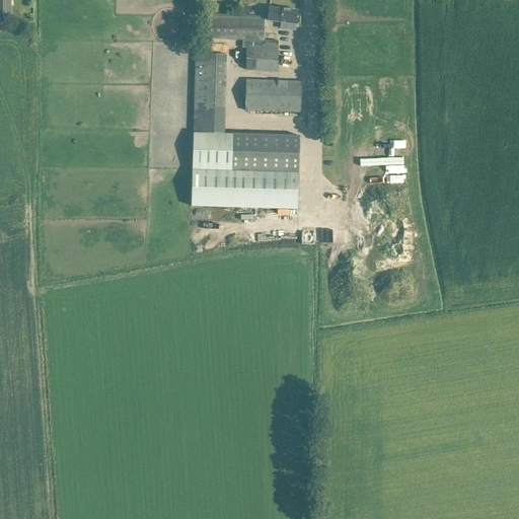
[(0,0),(0,17),(10,17),(10,0),(0,0)]
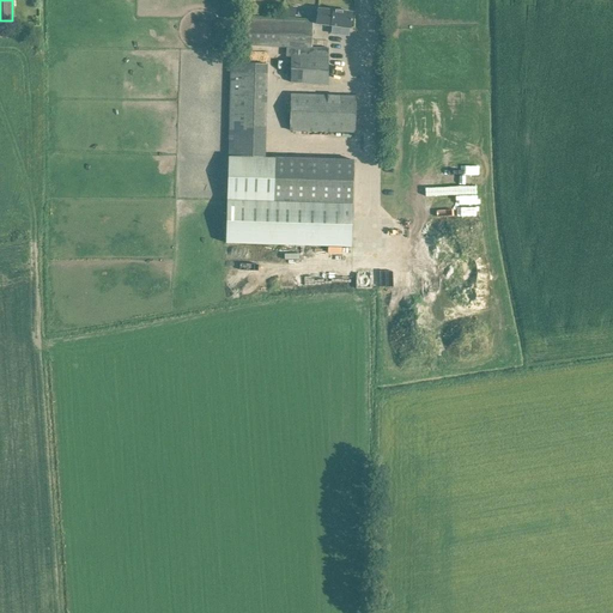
[(284,7),(284,17),(293,17),(295,7),(284,7)]
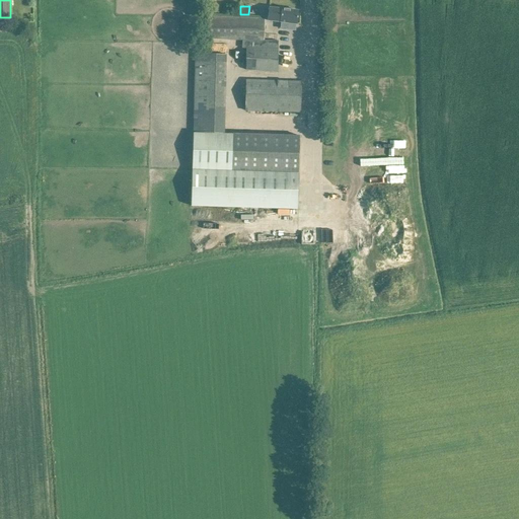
[(268,20),(297,24),(298,11),(269,7),(268,20)]
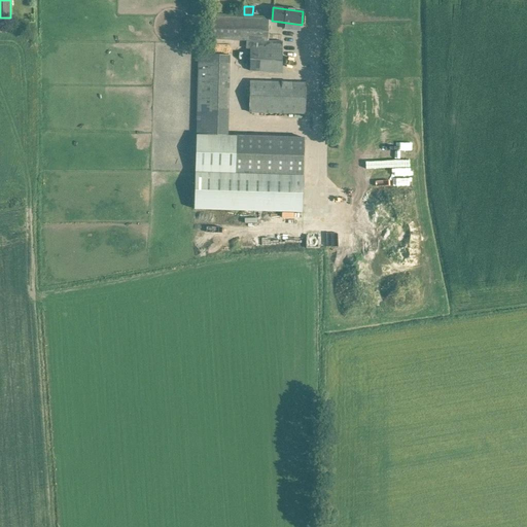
[(250,72),(281,74),(282,42),(269,41),(270,20),(213,18),(212,40),(247,41),(246,49),(251,49),(250,72)]
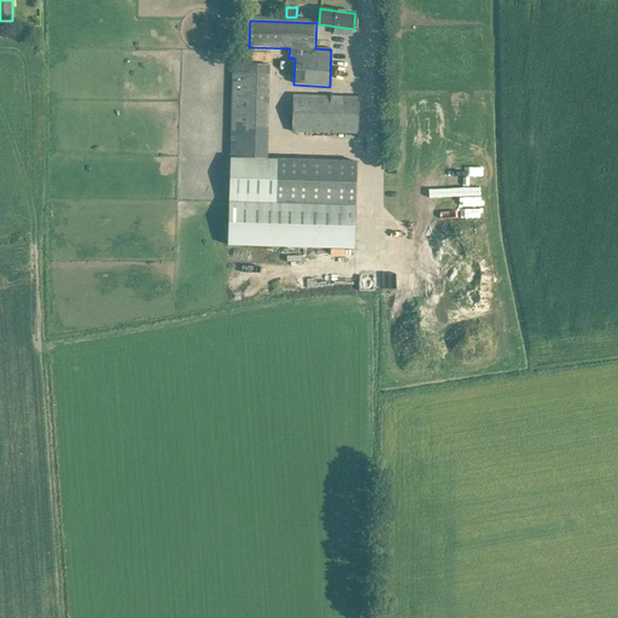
[(227,246),(354,250),(356,162),(267,159),(269,65),(232,65),(227,246)]
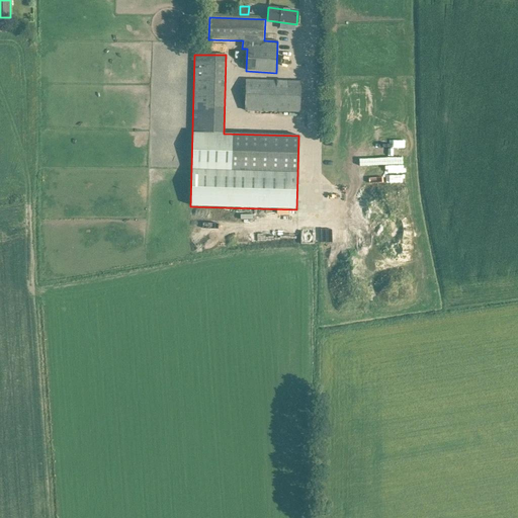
[(299,113),(300,82),(245,80),(244,111),(299,113)]
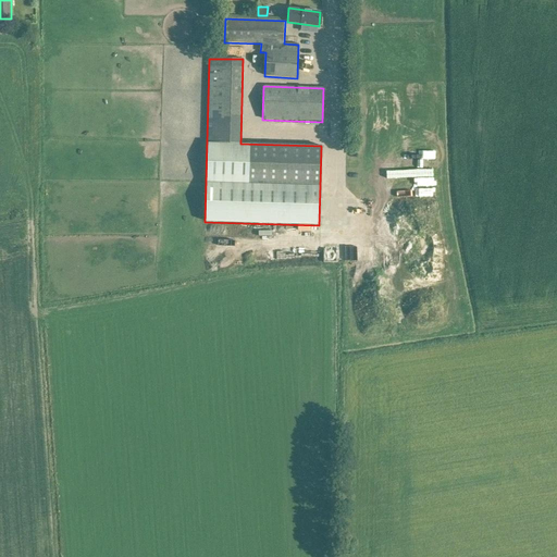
[(433,214),(433,197),(399,198),(399,214),(409,214),(410,232),(421,231),(421,214),(433,214)]
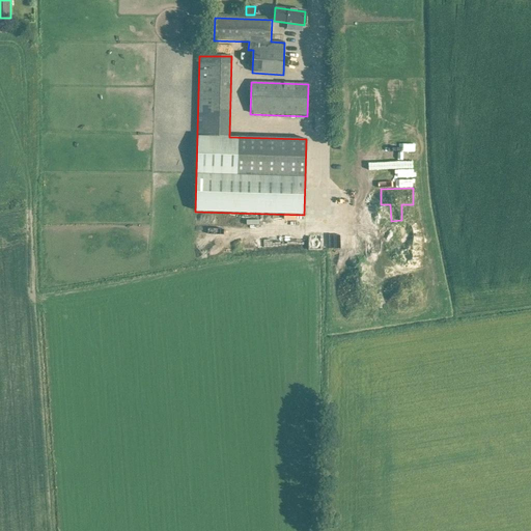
[(328,246),(328,233),(315,232),(314,246),(328,246)]
